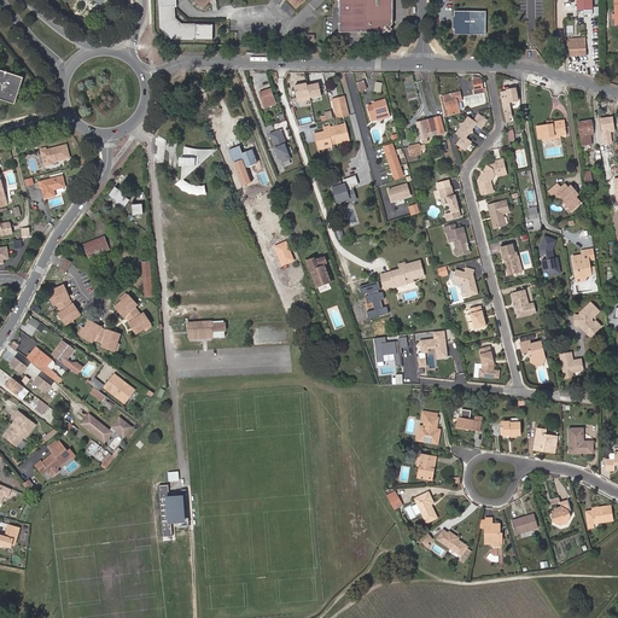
[(392,0),(339,0),(339,33),(384,33),(392,24),(392,0)]
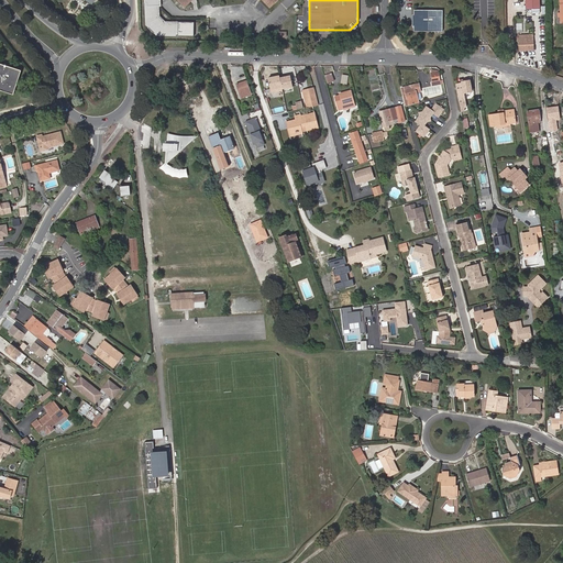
[(539,0),(525,0),(526,9),(540,9),(539,0)]
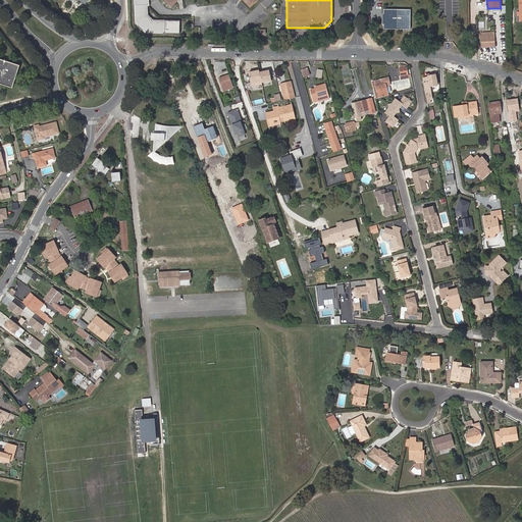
[(153,19),(148,14),(148,5),(137,6),(138,22),(146,31),(165,31),(165,19),(153,19)]
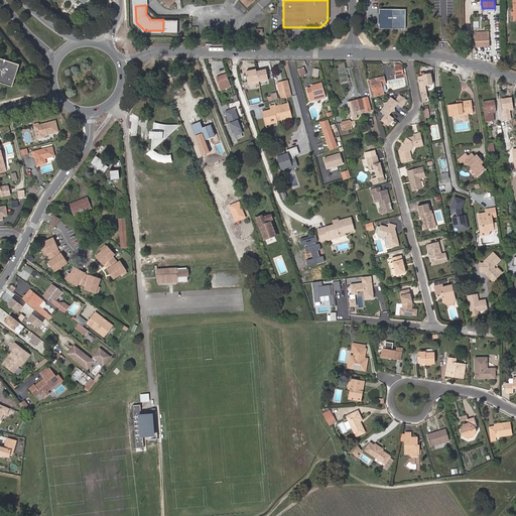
[(144,30),(136,22),(135,6),(133,6),(134,23),(143,32),(163,32),(163,30),(144,30)]
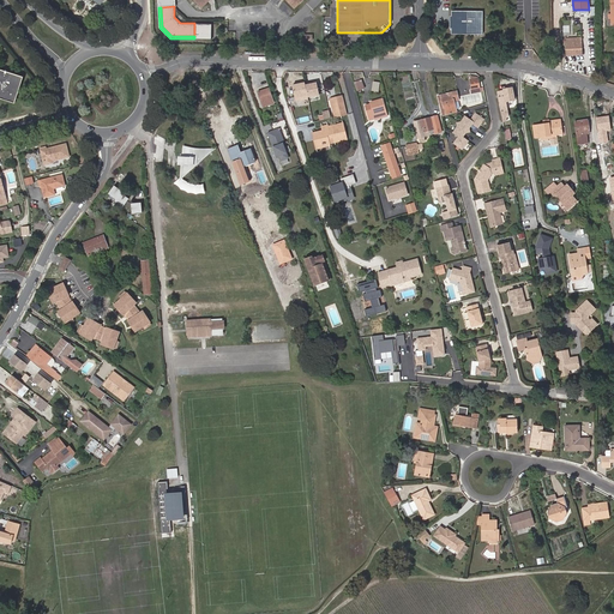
[(482,11),(451,11),(451,34),(482,35),(482,11)]
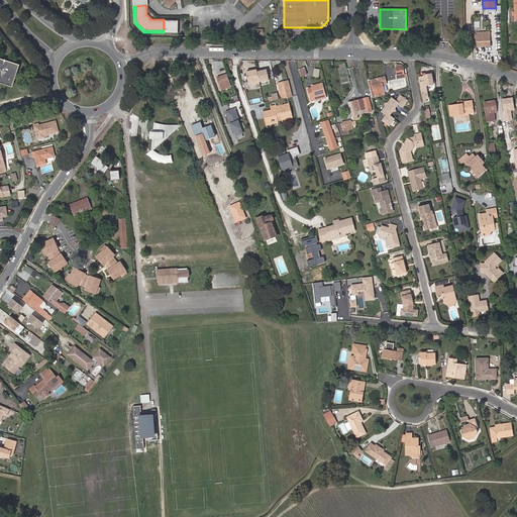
[(489,32),(476,32),(477,46),(485,46),(485,45),(490,45),(489,32)]
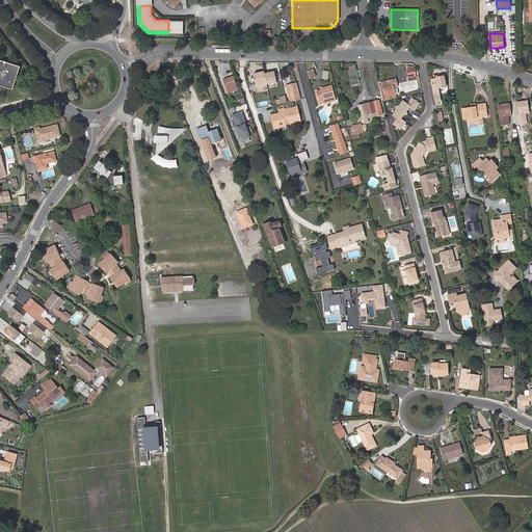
[(21,67),(4,61),(0,73),(0,84),(12,89),(21,67)]
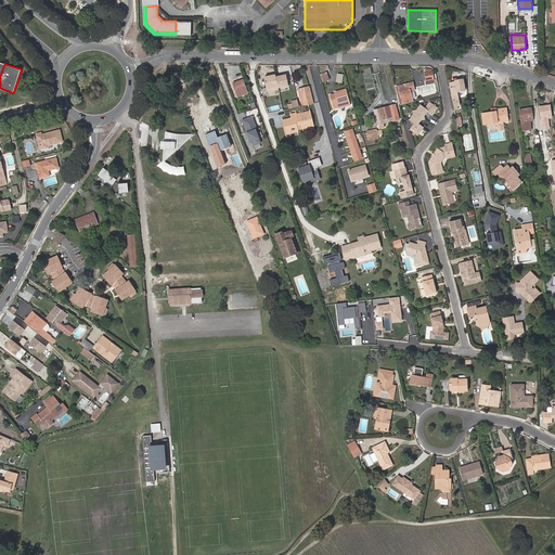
[(433,72),(426,69),(427,72),(426,73),(428,86),(420,88),(421,94),(435,91),(433,84),(435,84),(433,72)]
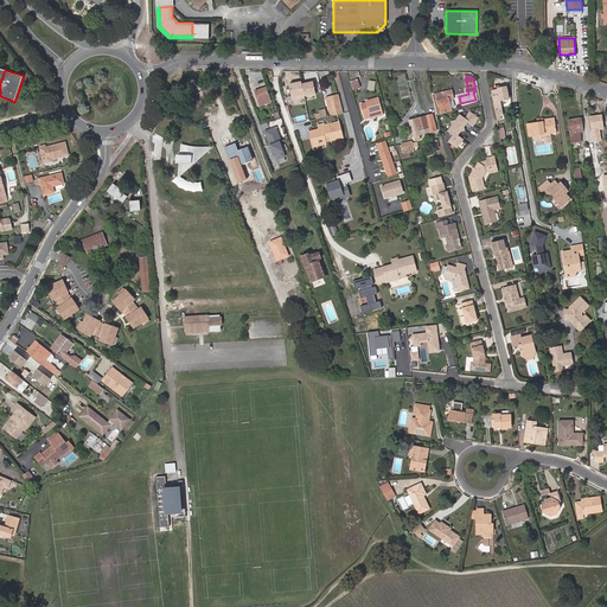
[(360,88),(358,80),(351,82),(353,90),(360,88)]
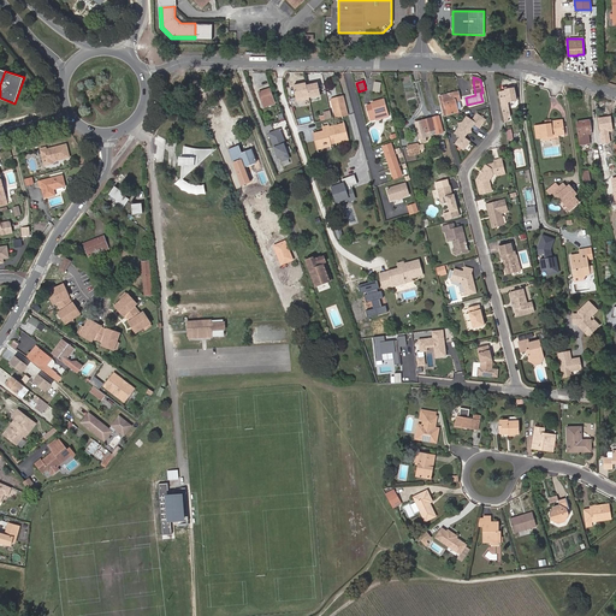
[(309,98),(307,86),(306,83),(294,86),(296,101),(309,99),(309,98)]
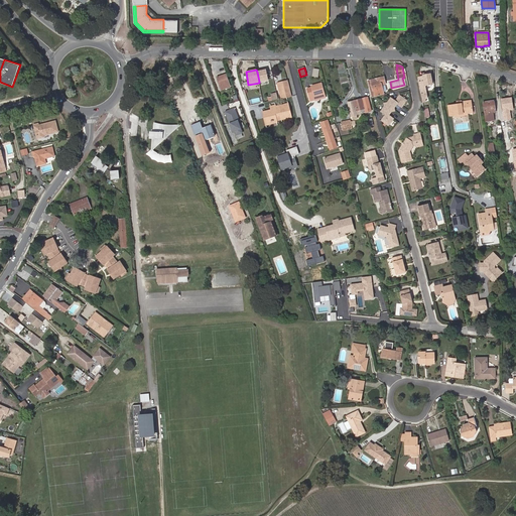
[(268,80),(266,70),(257,72),(259,82),(268,80)]
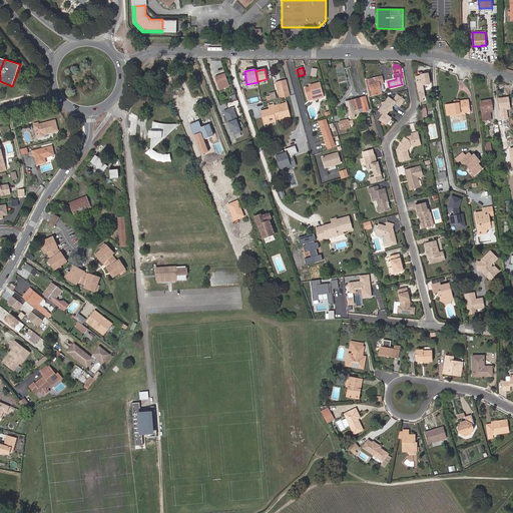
[(421,75),(416,76),(421,101),(423,101),(423,98),(425,98),(423,87),(422,85),(428,83),(430,83),(428,73),(421,75)]
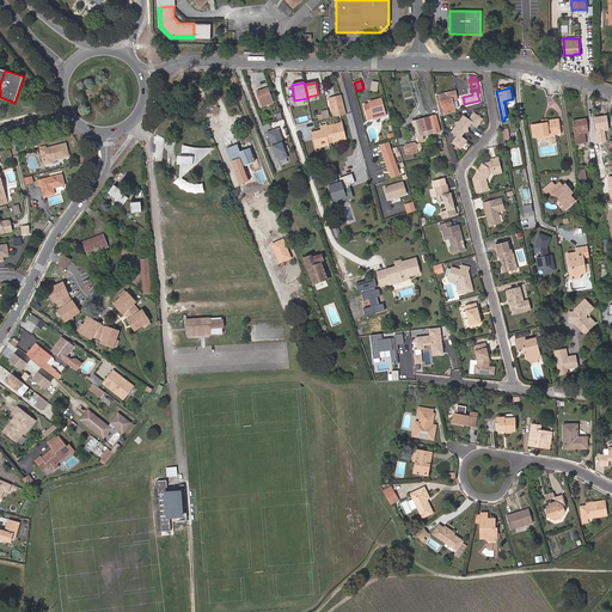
[(263,106),(274,103),(268,89),(257,92),(263,106)]
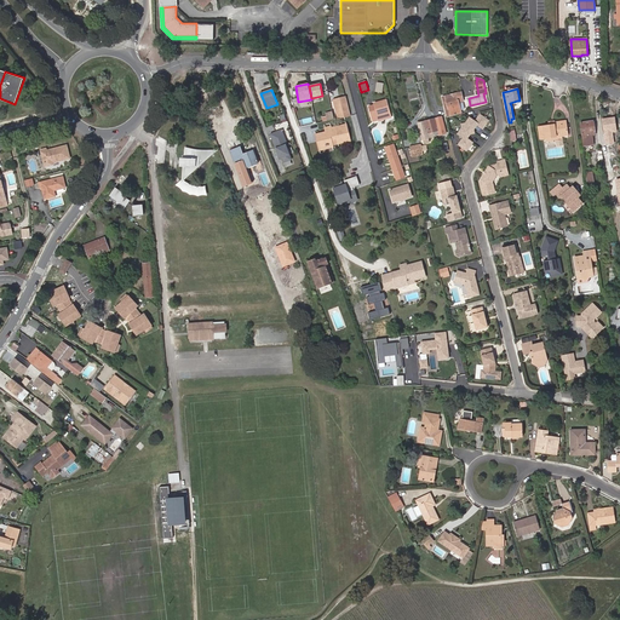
[(454,116),(461,114),(459,101),(464,99),(461,92),(442,96),(447,118),(454,116)]
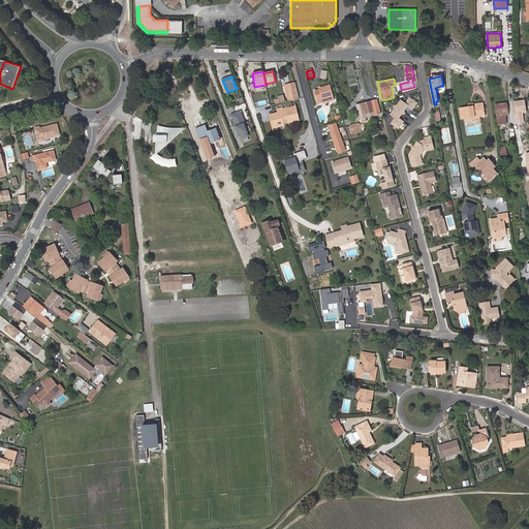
[(299,98),(294,83),(285,85),(288,100),(299,98)]
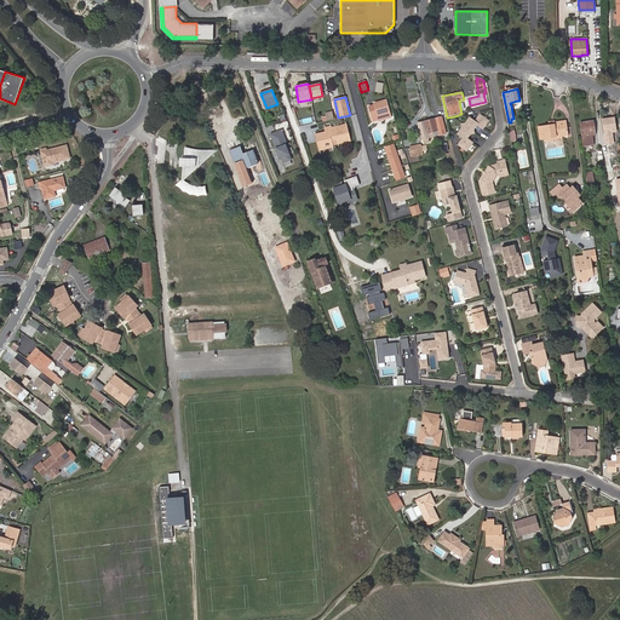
[(379,121),(391,118),(386,101),(374,103),(374,105),(369,107),(373,121),(379,120),(379,121)]
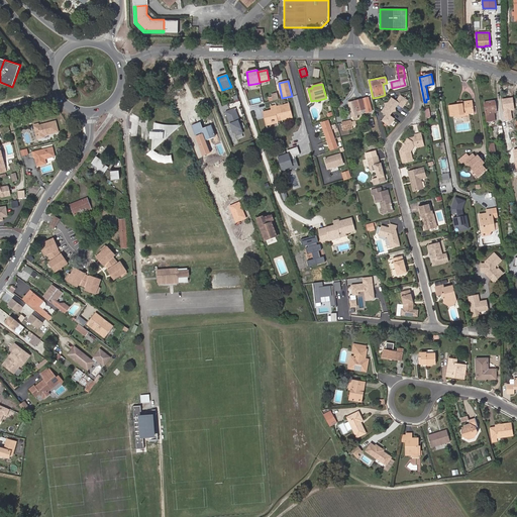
[(390,115),(398,104),(403,107),(408,100),(401,96),(396,101),(392,98),(383,111),(387,114),(383,120),(390,125),(394,118),(390,115)]
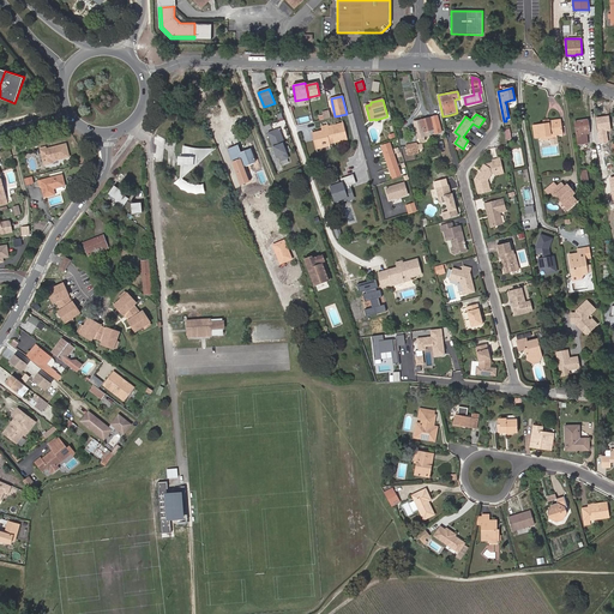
[(437,116),(432,118),(435,133),(441,132),(437,116)]
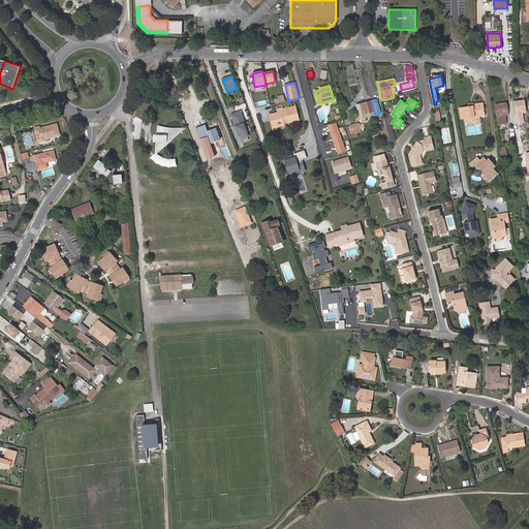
[(525,100),(514,102),(516,114),(519,114),(519,116),(524,115),(524,113),(526,113),(525,100)]
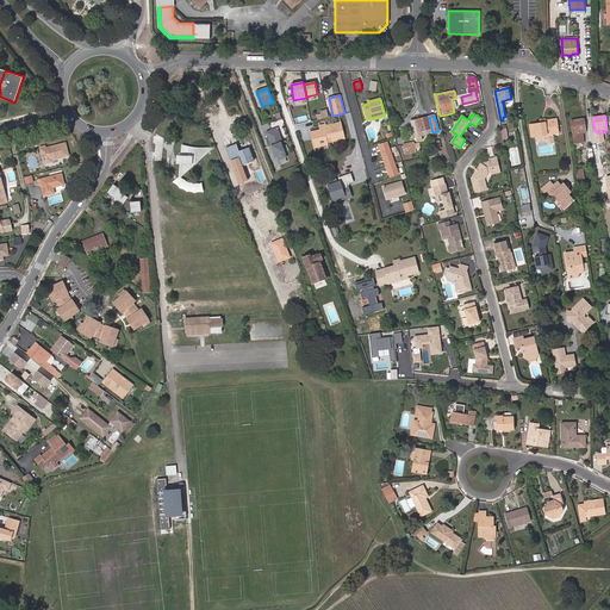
[(429,117),(422,118),(427,135),(433,132),(429,117)]
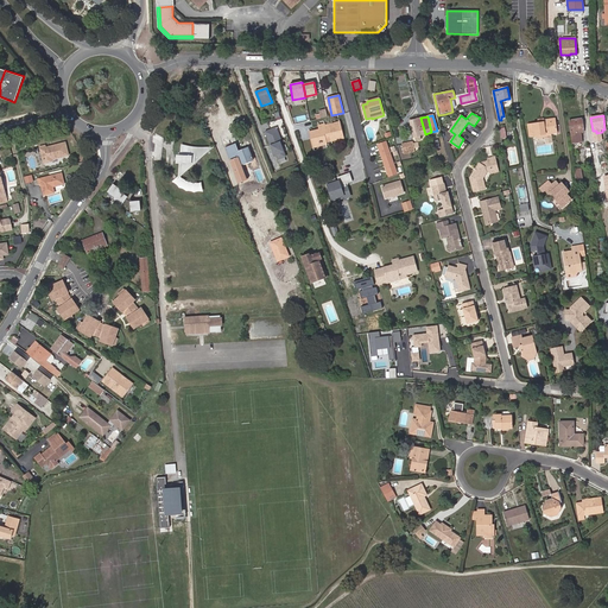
[(425,134),(420,118),(410,121),(416,140),(422,139),(420,135),(425,134)]
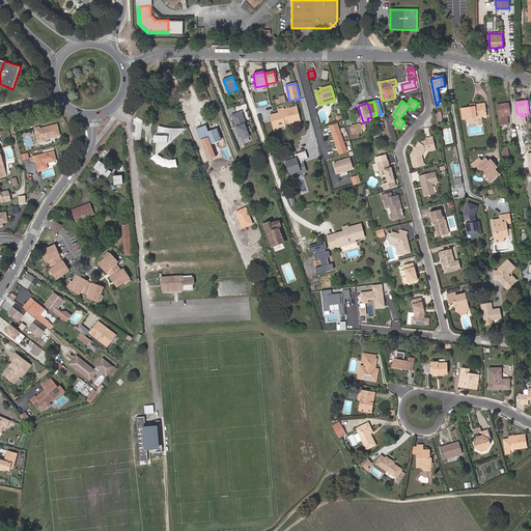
[(510,115),(508,103),(505,104),(497,105),(499,116),(500,124),(508,122),(507,115),(510,115)]
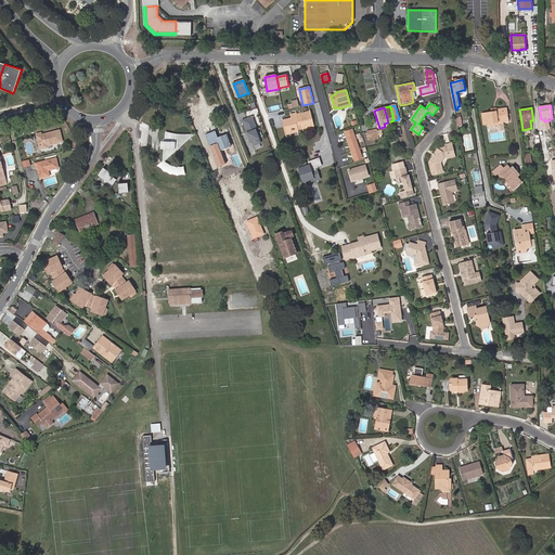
[(506,108),(497,110),(497,112),(492,113),(481,114),(483,125),(488,124),(503,121),(508,120),(506,108)]
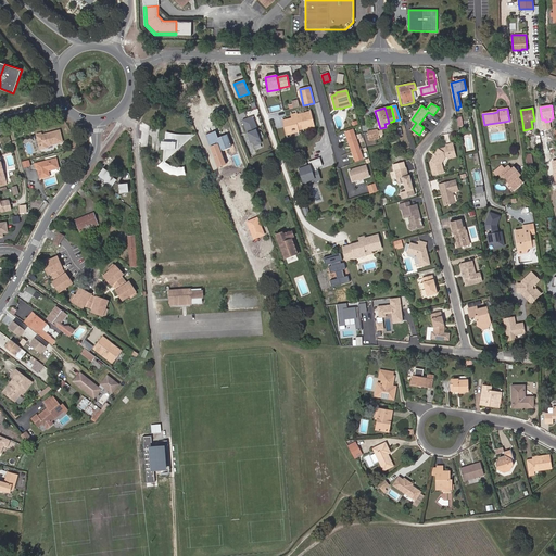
[(292,118),(283,121),(287,135),(299,131),(298,126),(302,126),(302,129),(314,126),(311,112),(295,115),(295,117),(292,118)]
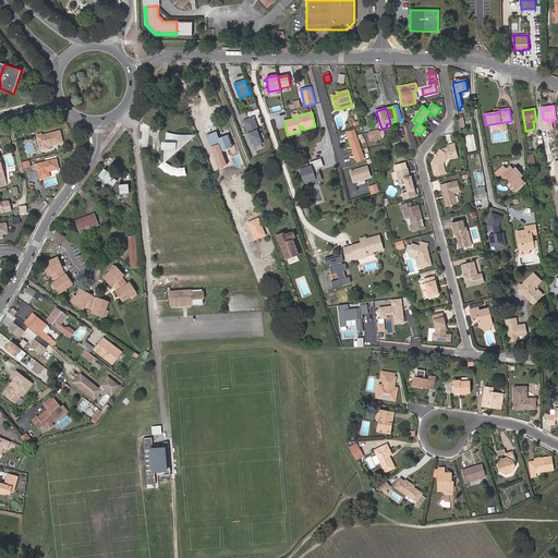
[(241,119),(252,156),(258,155),(256,149),(265,146),(261,132),(259,132),(255,116),(241,119)]
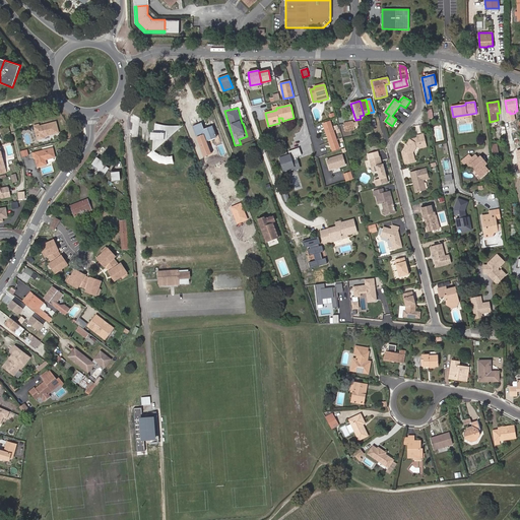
[(345,129),(359,127),(358,125),(353,126),(352,121),(344,123),(345,129)]
